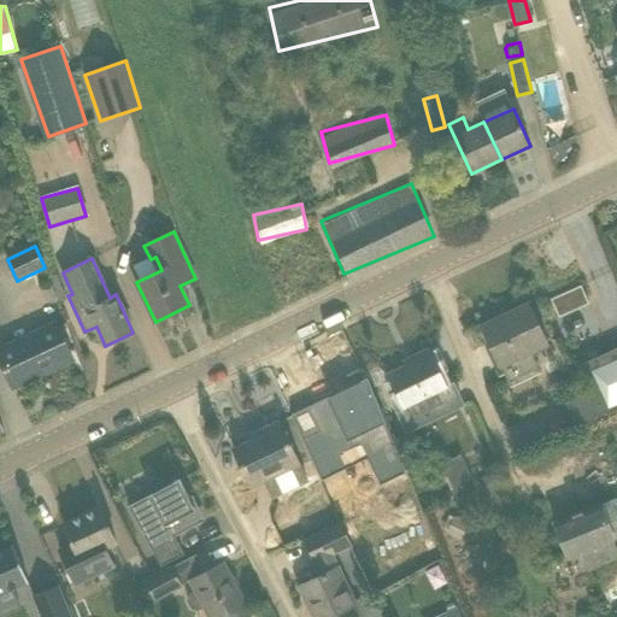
[(559,318),(569,313),(562,295),(551,300),(559,318)]
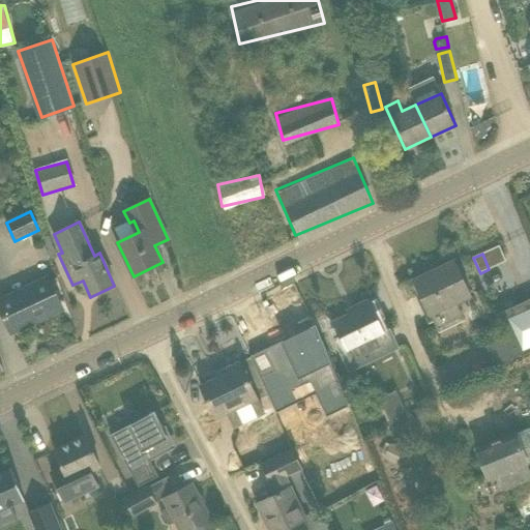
[(413,280),(412,281),(431,316),(432,315),(430,313),(452,302),(453,304),(471,296),(453,260),(436,269),(437,271),(415,282),(413,280)]
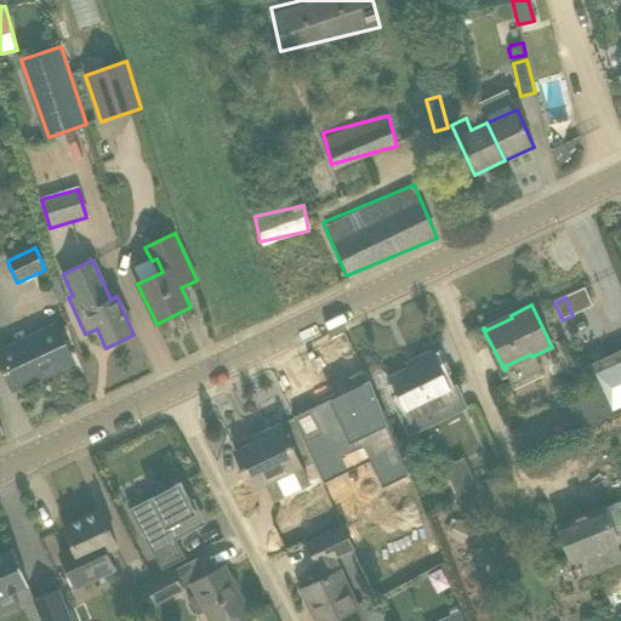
[(41,379),(74,363),(56,325),(0,351),(0,362),(13,391),(33,382),(32,380),(40,376),(41,379)]
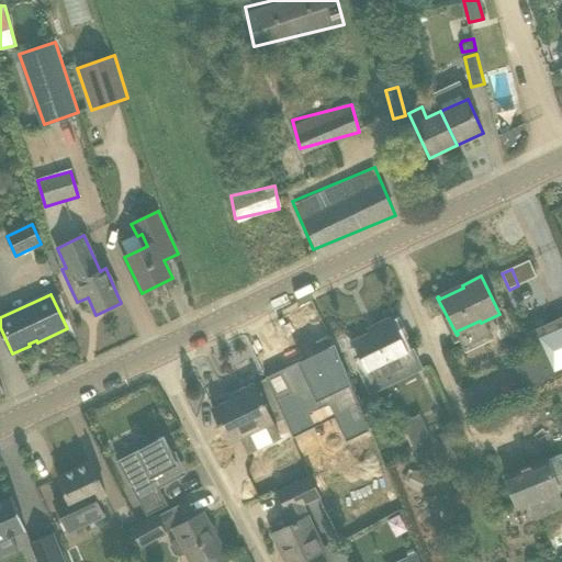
[(407,352),(392,318),(375,326),(378,330),(352,343),(348,333),(334,339),(341,355),(355,348),(360,357),(355,359),(361,372),(366,370),(367,372),(380,366),(382,368),(384,370),(388,370),(390,370),(393,370),(395,368),(397,366),(398,363),(398,360),(397,358),(407,352)]
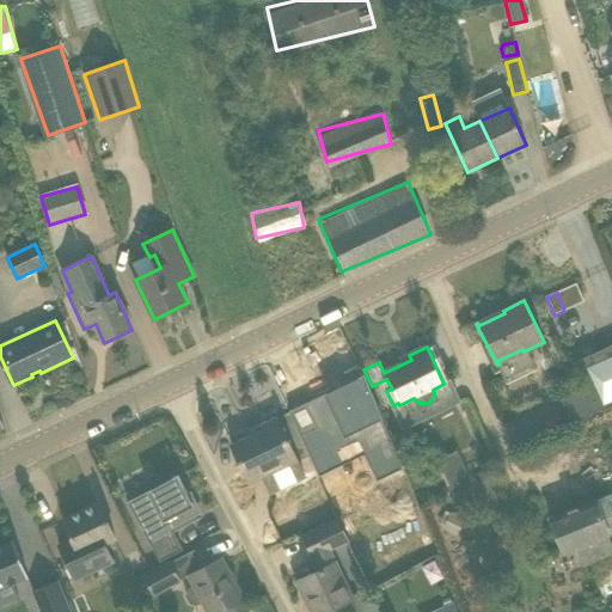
[(611,409),(611,350),(579,367),(576,362),(575,363),(589,396),(582,399),(580,395),(561,403),(571,428),(591,420),(591,417),(600,412),(600,415),(611,409)]
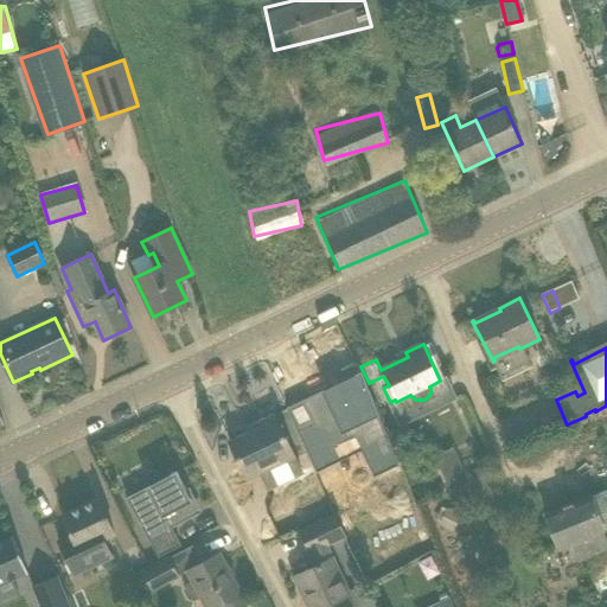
[(374,402),(362,375),(327,393),(326,390),(304,401),(313,423),(298,430),(308,452),(314,465),(333,457),(328,447),(359,433),(366,447),(376,442),(383,458),(394,452),(374,402)]
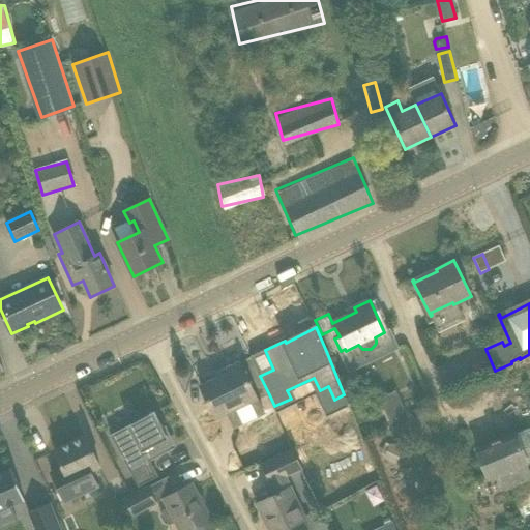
[(201,385),(216,419),(228,414),(258,400),(269,394),(260,376),(252,357),(227,369),(229,373),(201,385)]
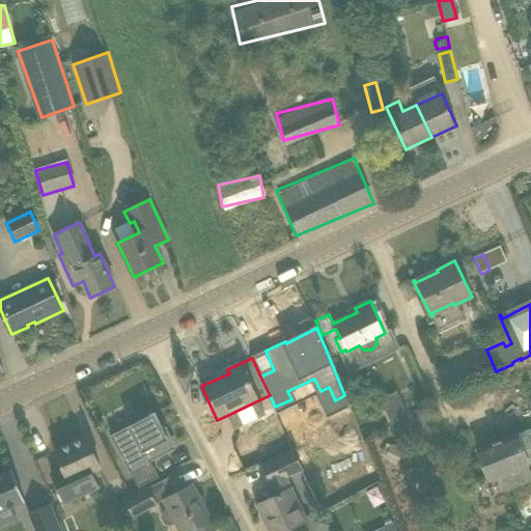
[(395,430),(412,422),(403,407),(387,415),(395,430)]
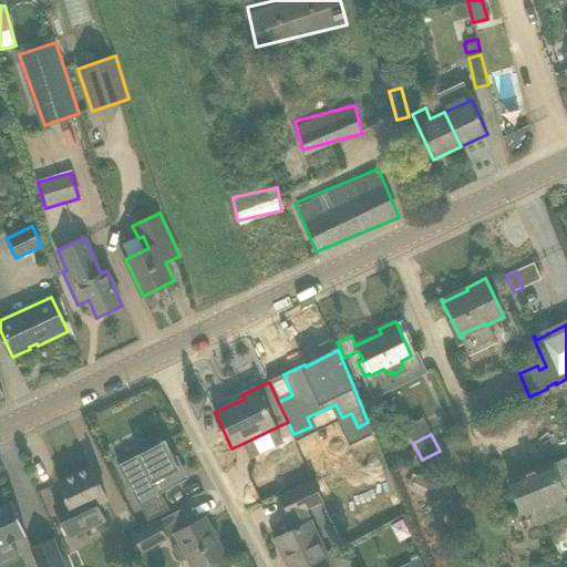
[(161,494),(187,480),(167,441),(120,465),(140,504),(141,504),(150,519),(168,509),(161,494)]
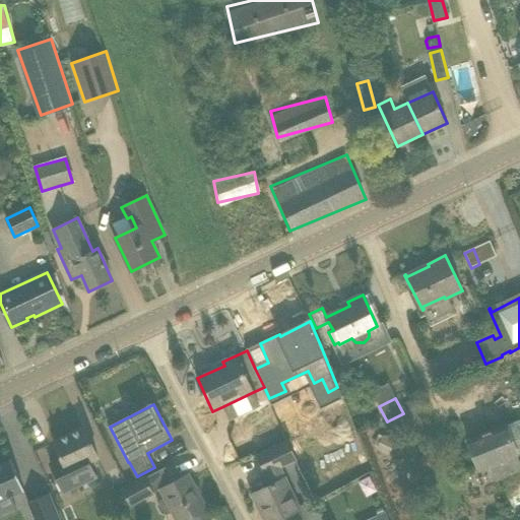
[(519,419),(467,441),(479,471),(486,468),(492,481),(519,469),(519,462),(517,456),(519,454),(519,419)]
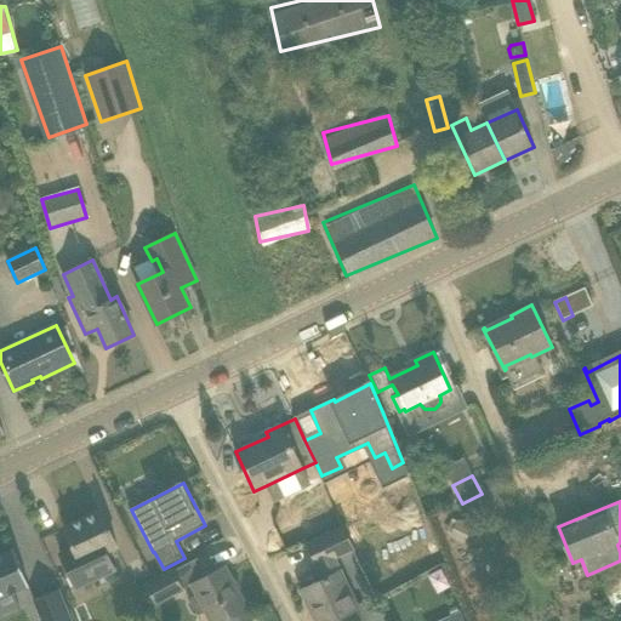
[(63,528),(73,548),(61,554),(78,590),(117,570),(107,551),(118,546),(101,511),(63,528)]
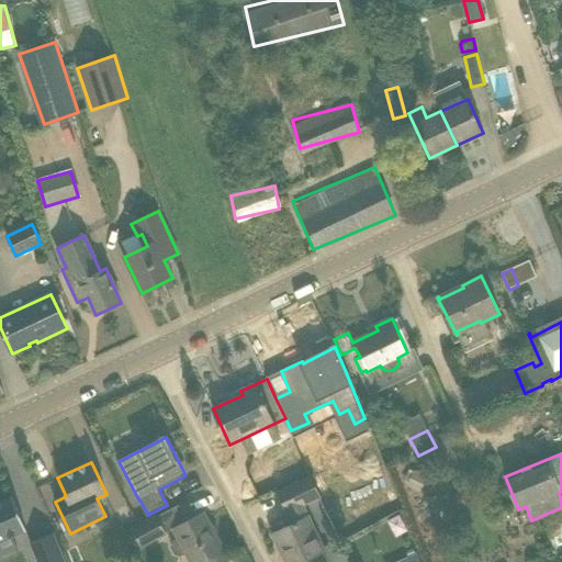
[(310,476),(278,492),(288,513),(319,496),(310,476)]
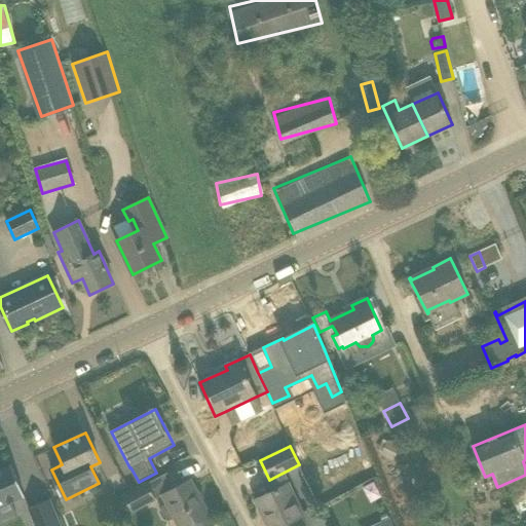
[(12,468),(0,473),(0,509),(25,498),(12,468)]
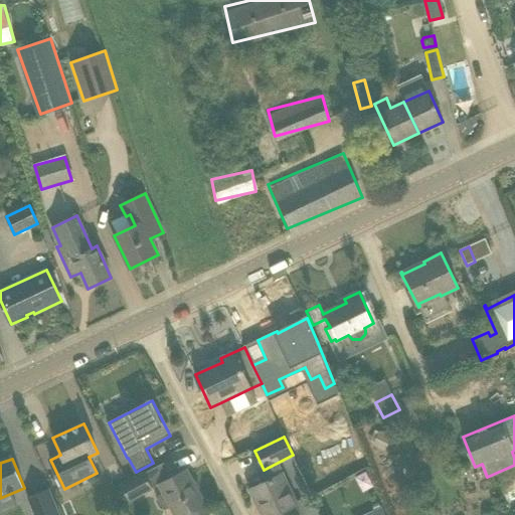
[(158,485),(163,494),(158,496),(156,501),(160,508),(165,509),(170,506),(174,514),(186,514),(189,514),(209,514),(204,506),(205,505),(187,470),(158,485)]
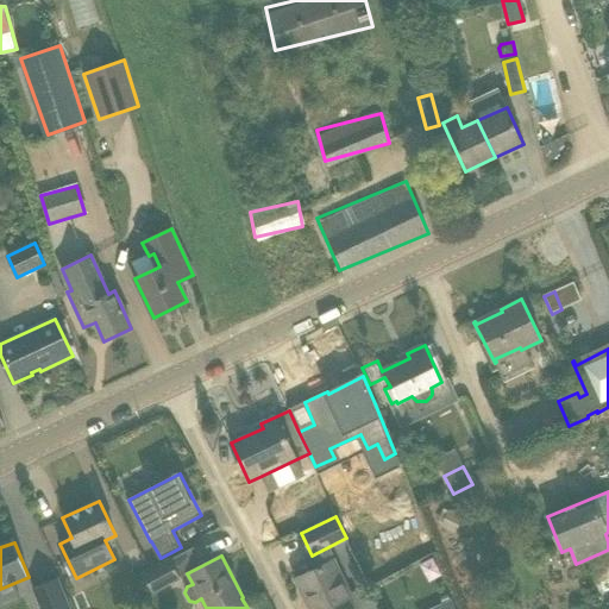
[(177,581),(167,560),(144,572),(154,592),(177,581)]
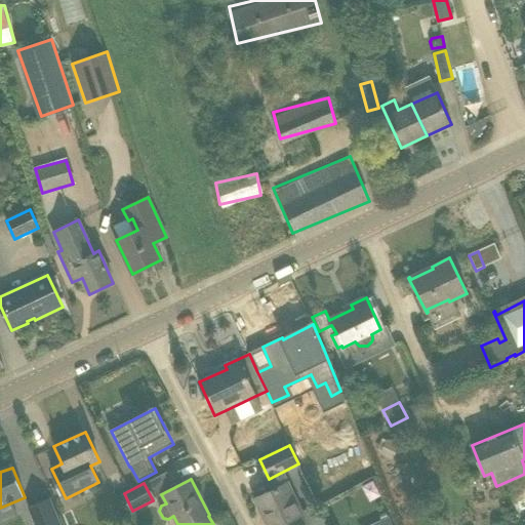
[(307,524),(287,483),(276,488),(258,497),(271,523),(267,524),(307,524)]
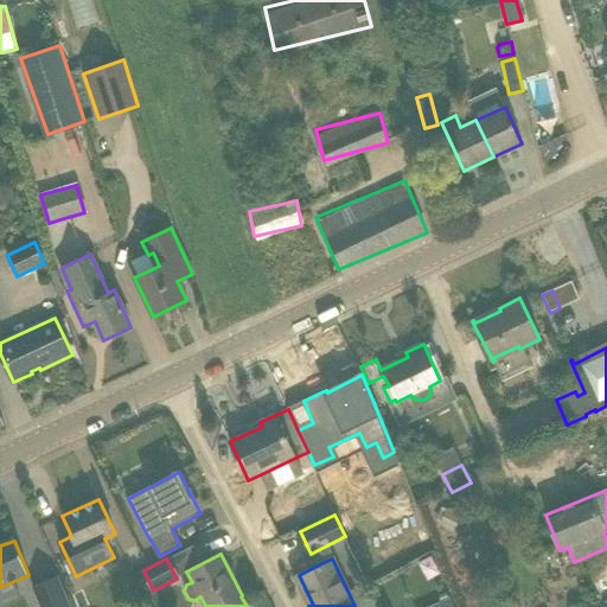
[(56,572),(32,582),(42,606),(70,606),(56,572)]
